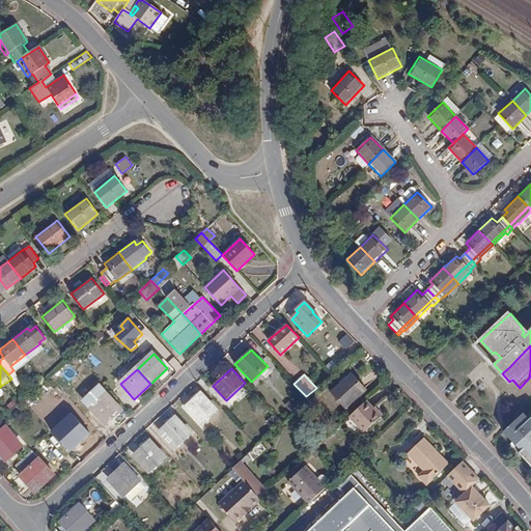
[(365,390),(352,374),(332,392),(346,409),(365,390)]
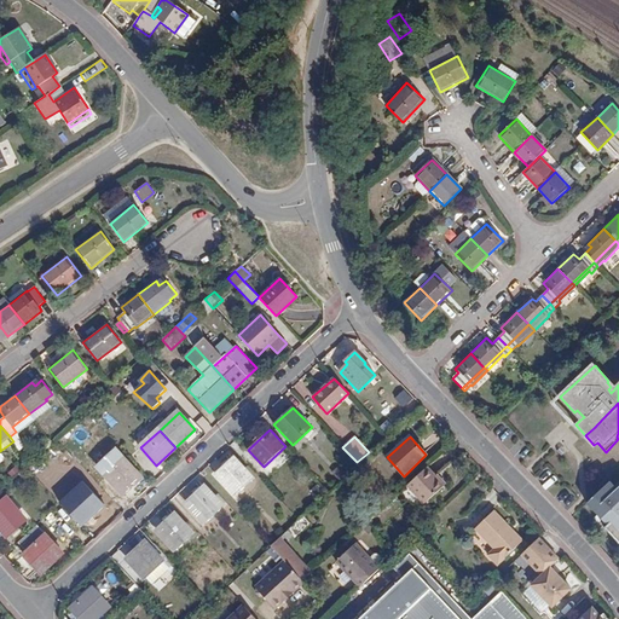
[(106,475),(123,495),(140,478),(123,460),(106,475)]
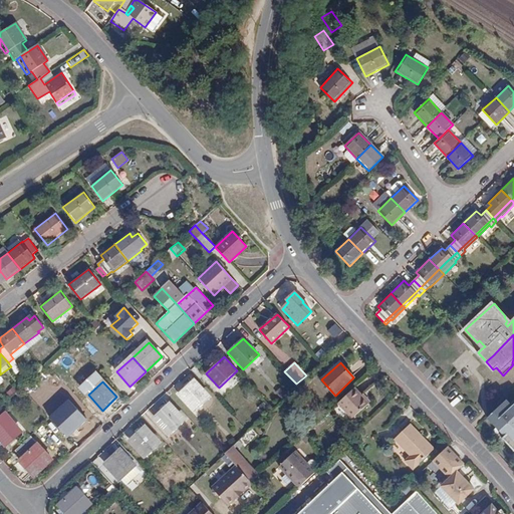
[(180,395),(194,411),(209,398),(194,381),(180,395)]
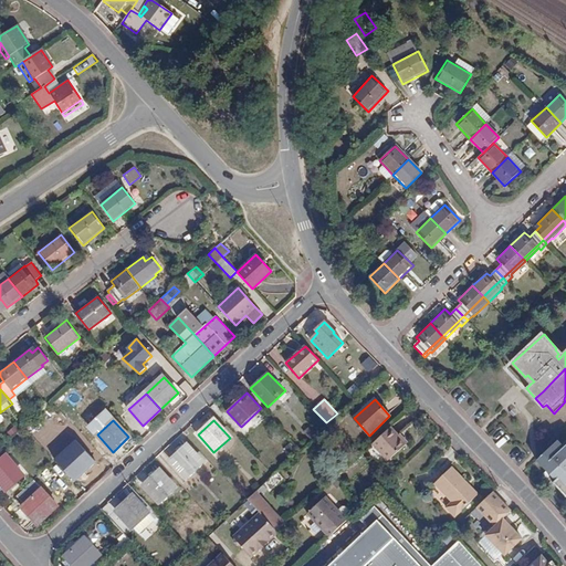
[(405,446),(398,438),(388,428),(374,441),(371,444),(388,461),(405,446)]
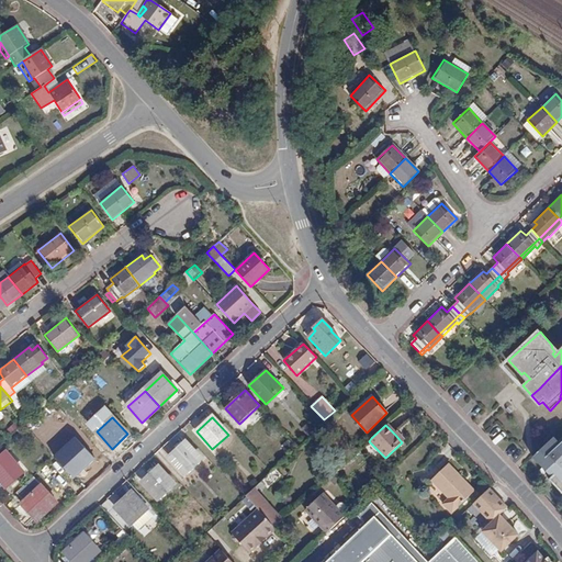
[(404,441),(396,433),(395,435),(402,442),(404,441)]
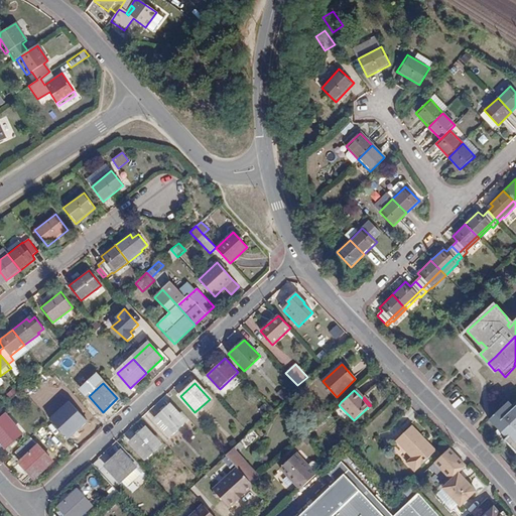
[(515,404),(513,401),(495,418),(503,427),(500,429),(503,433),(506,430),(510,435),(508,437),(515,446),(515,404)]
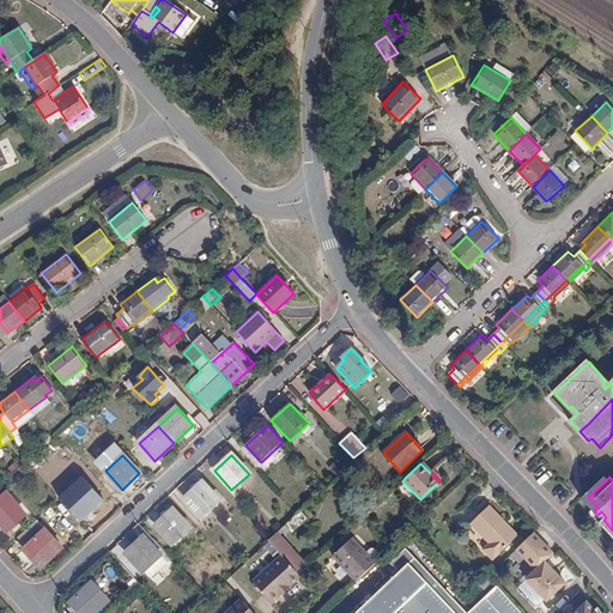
[(76,498),(92,517),(109,502),(92,483),(76,498)]
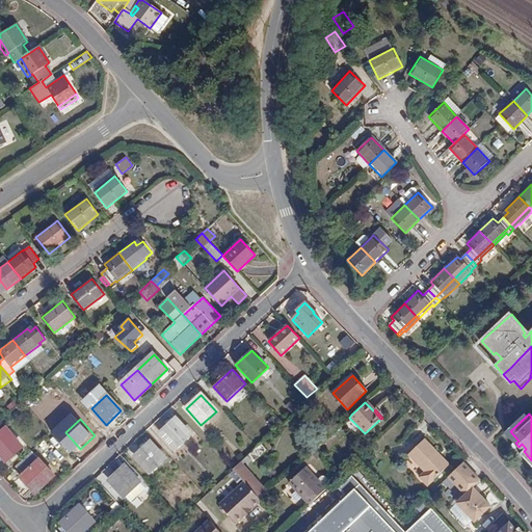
[(160,431),(176,449),(190,435),(175,419),(160,431)]
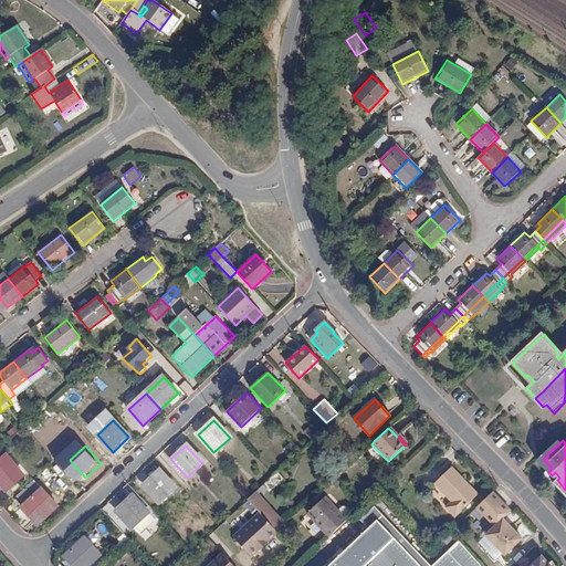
[(0,459),(0,482),(8,490),(23,477),(4,456),(0,459)]
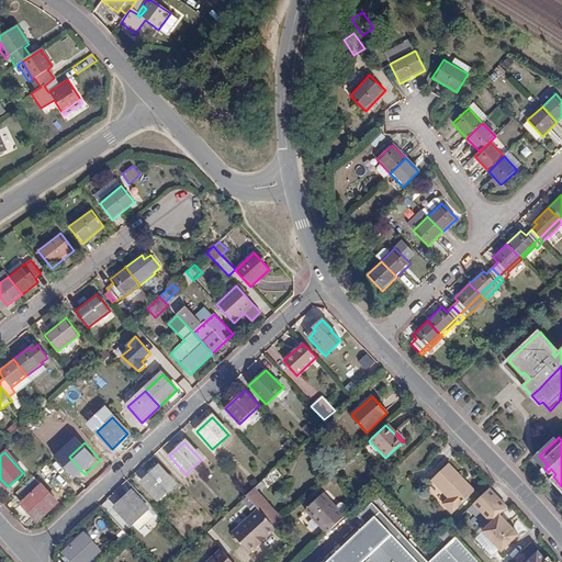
[(442,503),(451,512),(473,490),(465,481),(464,482),(459,476),(460,474),(449,463),(431,480),(448,497),(442,503)]
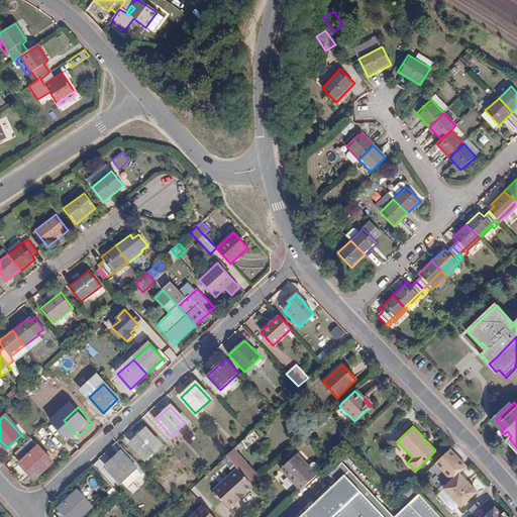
[(131,442),(146,459),(161,445),(145,429),(131,442)]
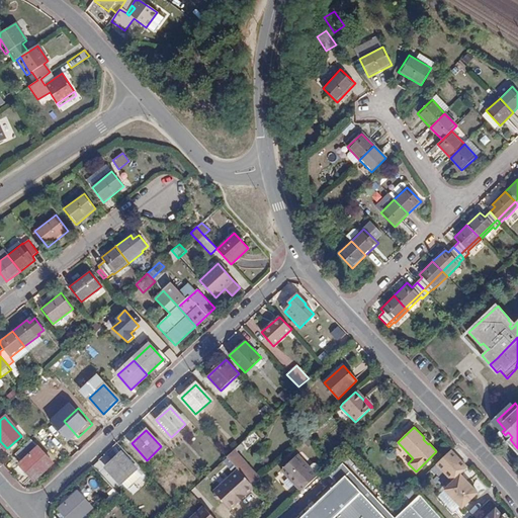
[(245,449),(258,437),(254,432),(240,444),(245,449)]
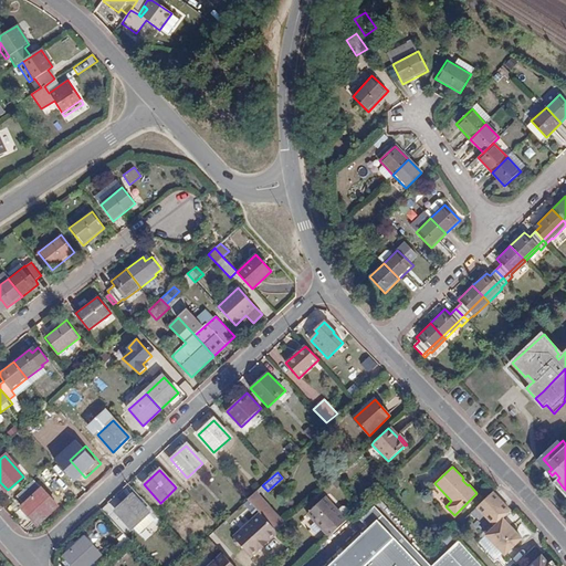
[(22,507),(37,523),(56,505),(42,490),(22,507)]
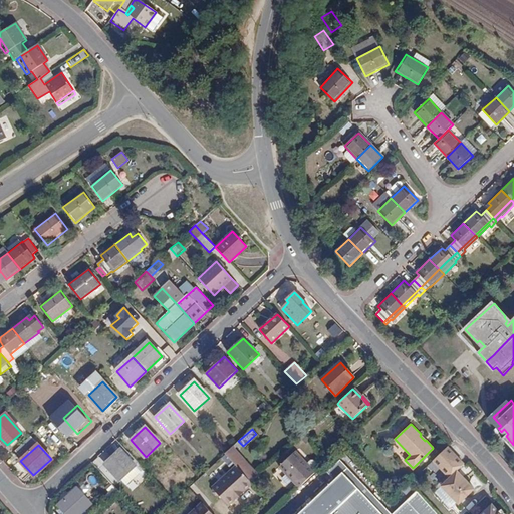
[(459,469),(464,463),(448,446),(433,460),(449,477),(441,485),(451,495),(456,490),(464,498),(476,487),(459,469)]
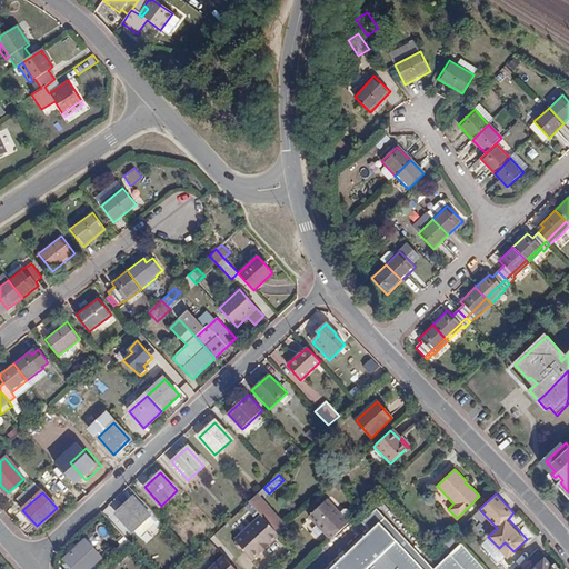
[(277,533),(286,527),(256,496),(248,502),(261,516),(277,533)]
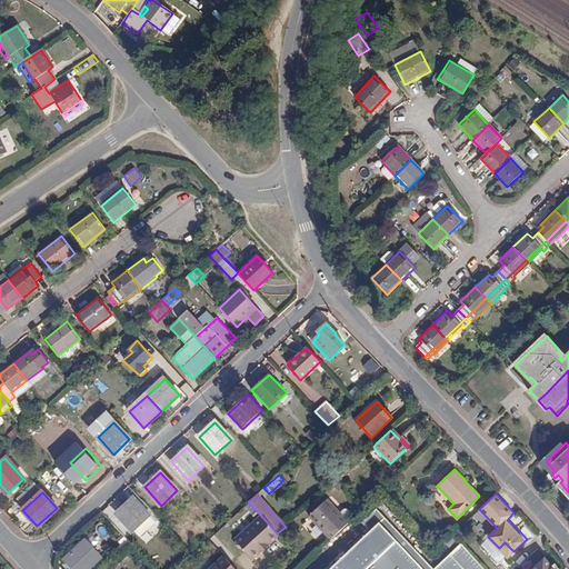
[(117,513),(133,531),(149,516),(132,498),(117,513)]
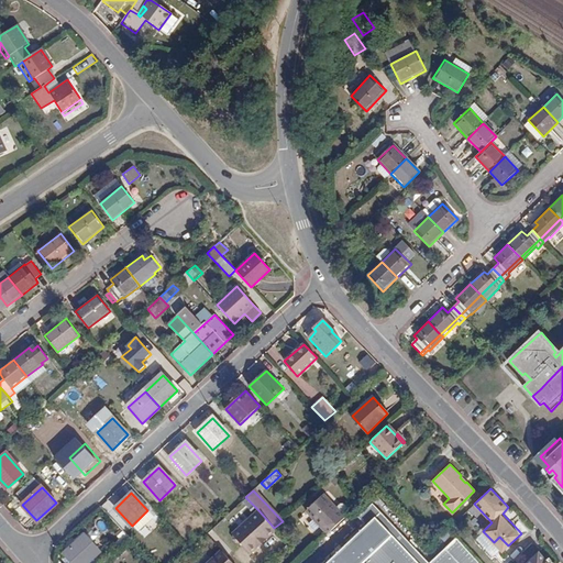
[(323,507),(317,500),(312,505),(319,511),(323,507)]
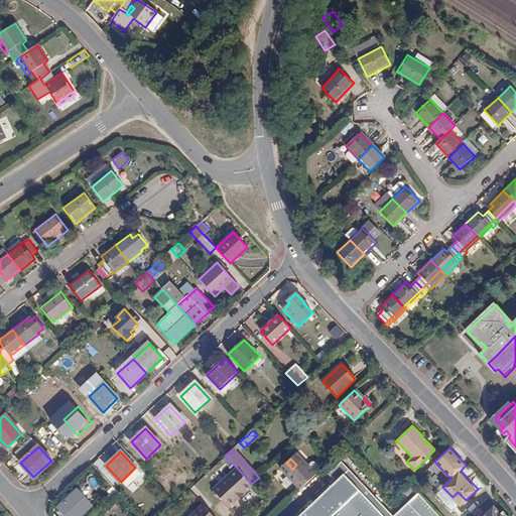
[(295,489),(298,492),(310,480),(315,475),(309,468),(306,468),(302,472),(296,465),(292,469),(286,463),(274,474),(291,492),(295,489)]
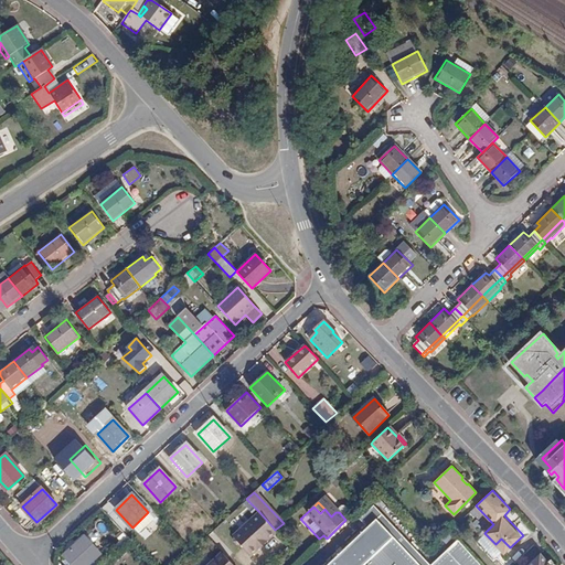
[(265,540),(267,542),(277,532),(275,530),(259,512),(236,533),(237,535),(235,537),(234,542),(237,545),(241,546),(252,556),(258,551),(256,547),(265,540)]
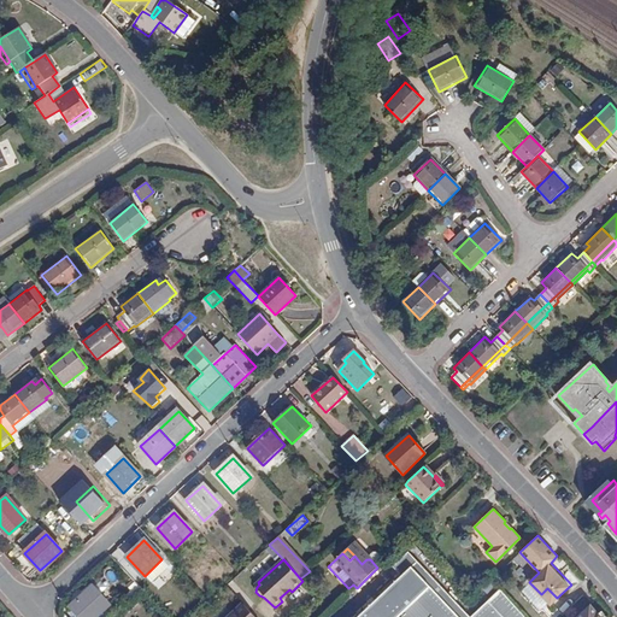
[(528,616),(500,588),(469,616),(457,616),(412,569),(360,616),(528,616)]
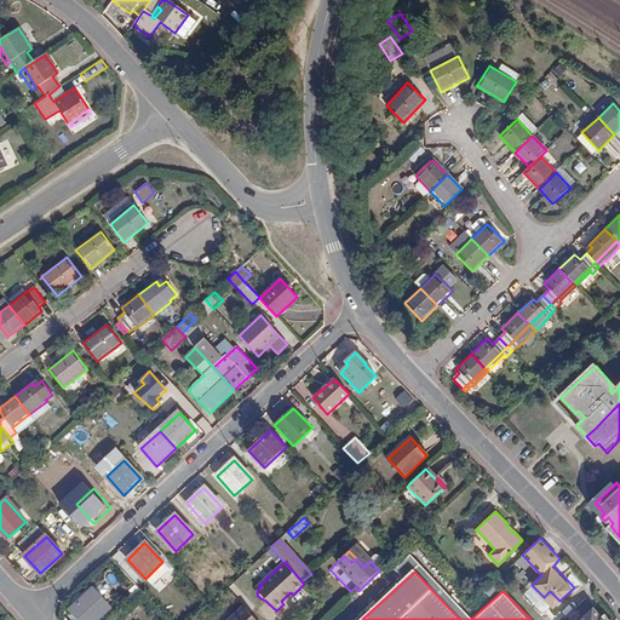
[(70,609),(79,619),(96,619),(110,607),(93,589),(70,609)]
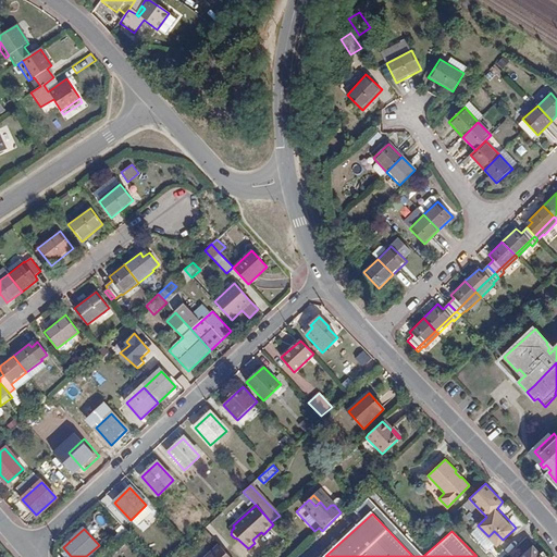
[(489,536),(497,545),(503,540),(494,531),(489,536)]
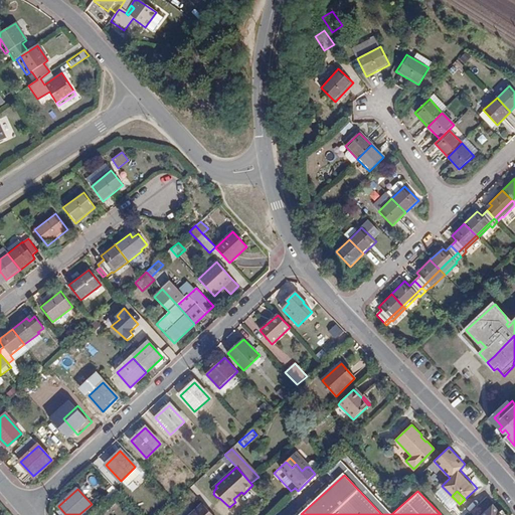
[(235,502),(243,494),(241,492),(233,499),(235,502)]
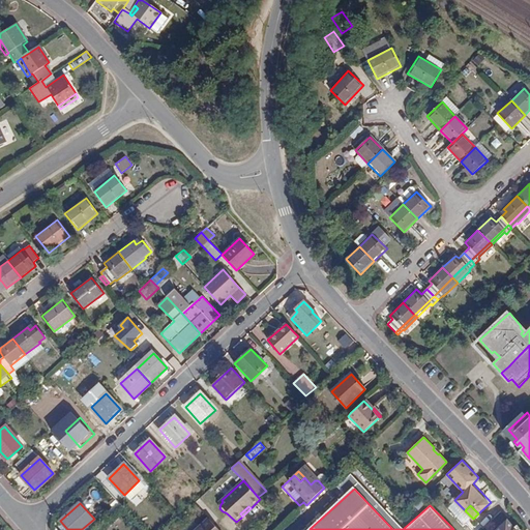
[(218,529),(208,519),(195,529),(218,529)]
